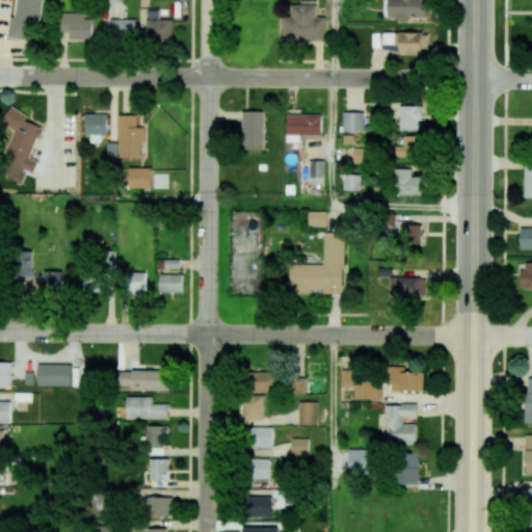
[(7,37),(36,41),(41,0),(17,0),(15,17),(9,17),(7,37)]
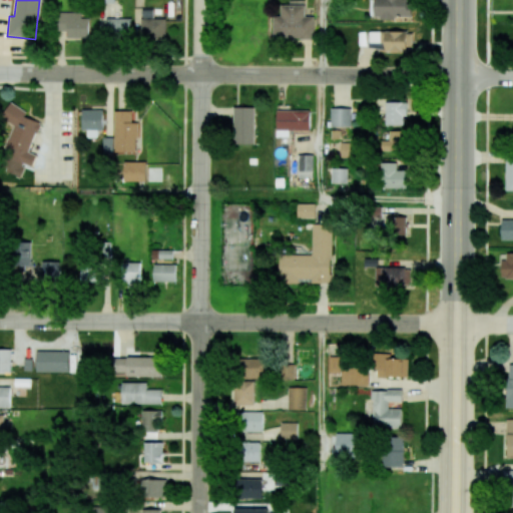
[(412,18),(412,0),(375,0),(375,18),(412,18)]
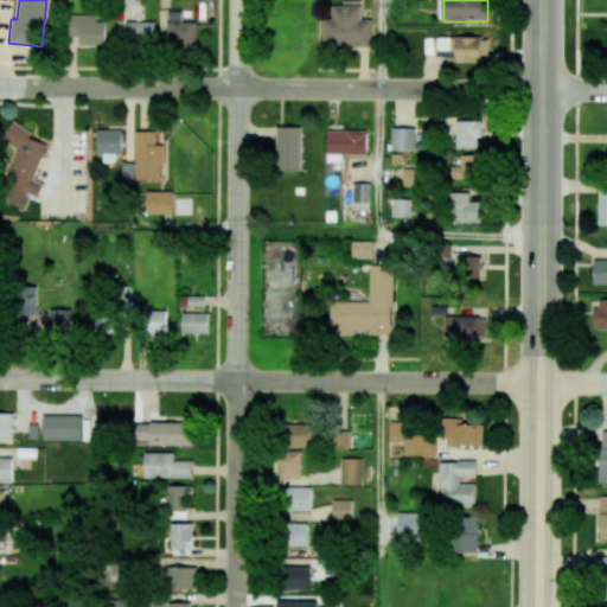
[(323,19),(324,45),(372,44),(371,19),(360,19),(360,6),(332,6),(332,19),(323,19)]
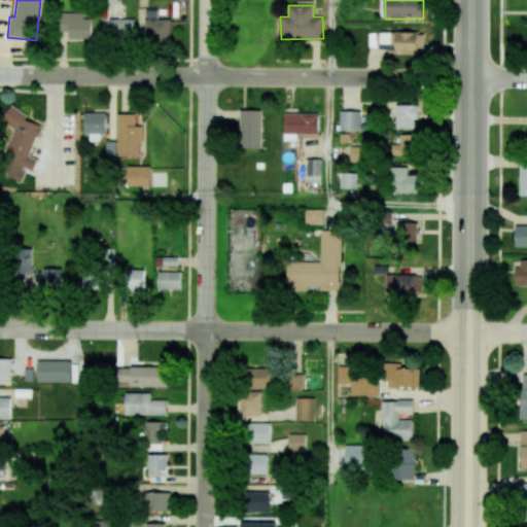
[(83,12),(58,13),(58,32),(68,31),(68,40),(92,39),(91,19),(83,19),(83,12)]
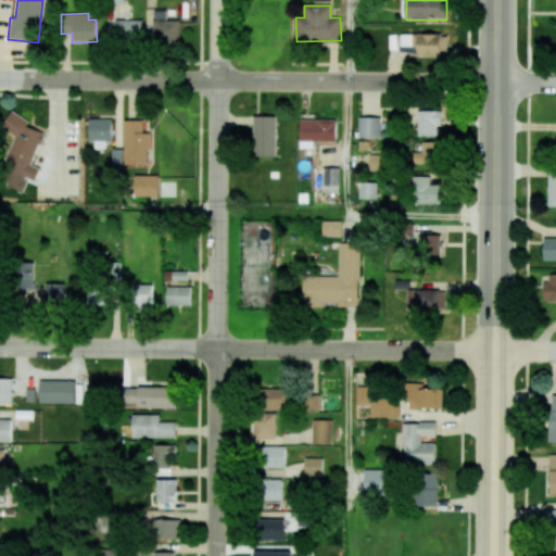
[(142,20),(115,20),(115,39),(141,39),(142,20)]
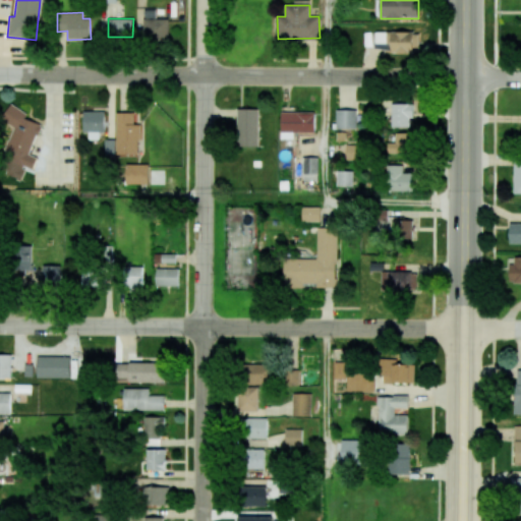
[(142,19),(143,39),(169,39),(168,18),(142,19)]
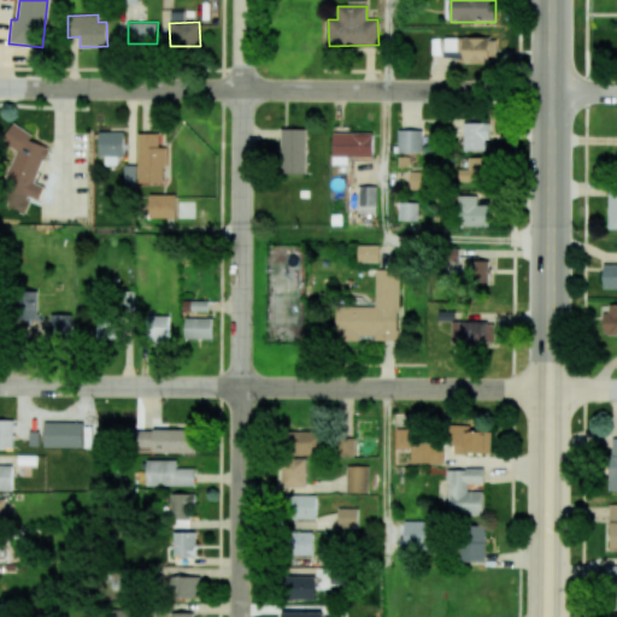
[(497,39),(445,37),(444,60),(497,62),(497,39)]
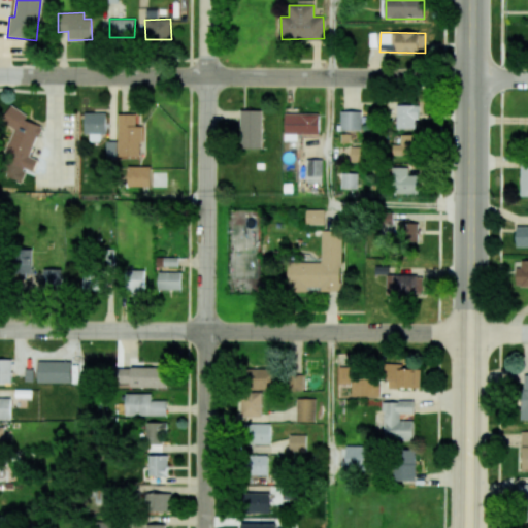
[(397,105),(397,129),(419,129),(418,105),(397,105)]
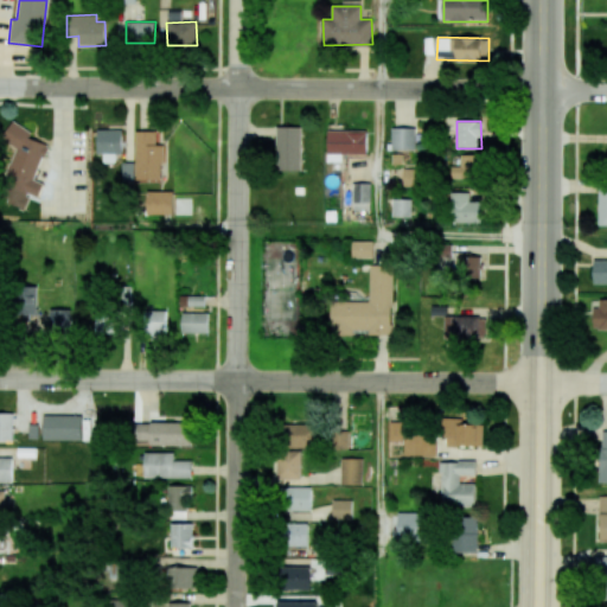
[(49,145),(30,139),(32,129),(10,122),(4,144),(18,147),(6,187),(34,196),(49,145)]
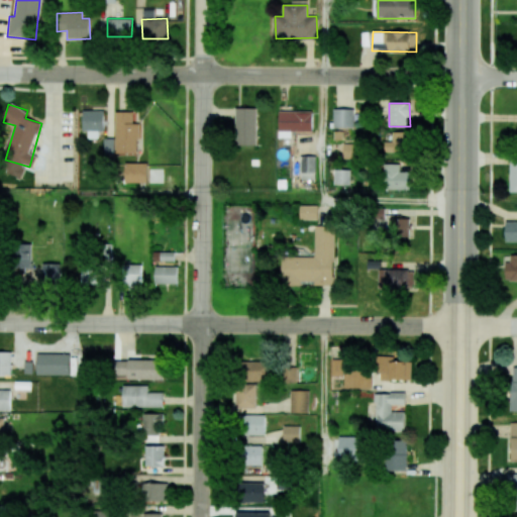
[(256,108),(236,108),(235,145),(256,145),(256,108)]
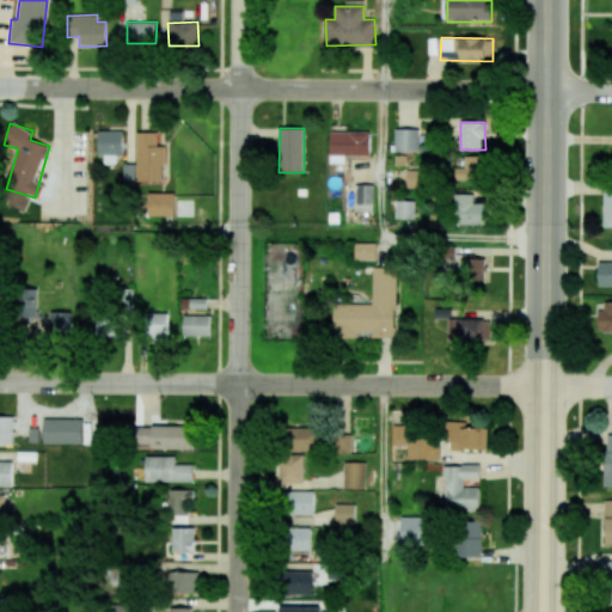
[(395,151),(418,152),(420,129),(396,128),(395,151)]
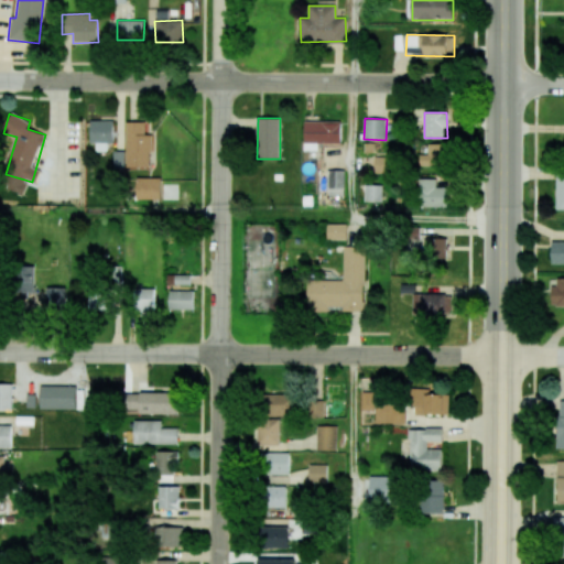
[(317,143),(340,143),(340,121),(304,120),(304,150),(317,150),(317,143)]
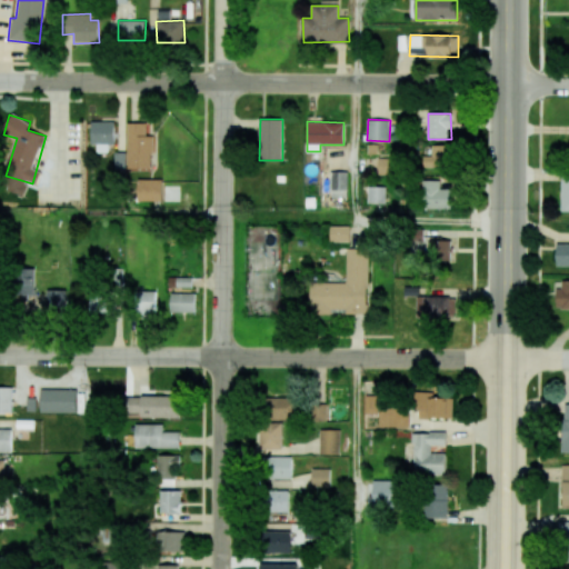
[(113,122),(92,122),(92,151),(112,151),(113,122)]
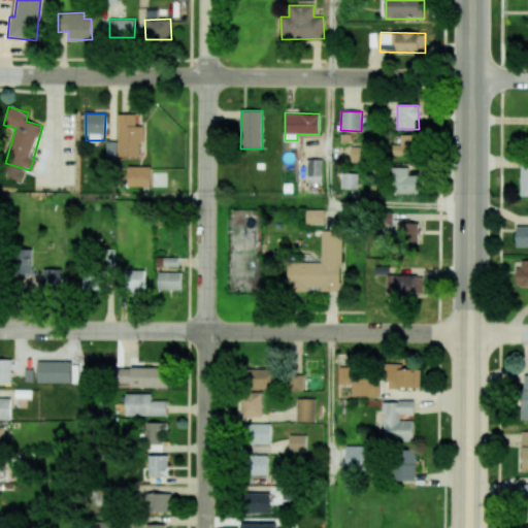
[(118,157),(141,157),(141,126),(136,126),(136,113),(119,113),(118,157)]
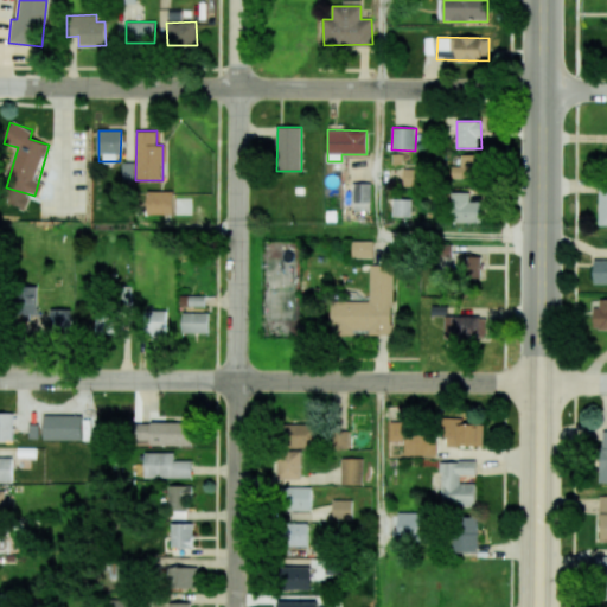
[(452,178),(484,178),(483,154),(461,155),(461,166),(452,166),(452,178)]
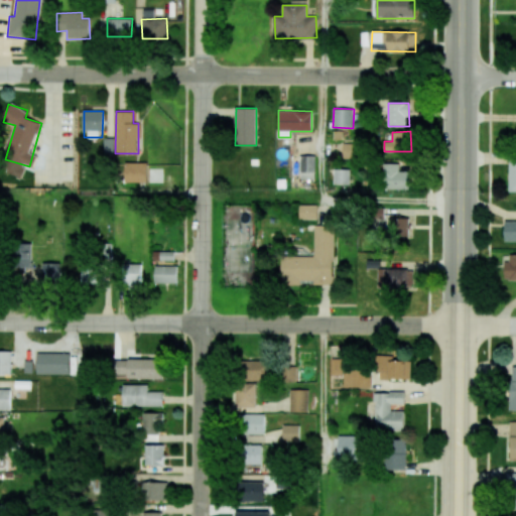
[(358,143),(343,143),(343,158),(358,158),(358,143)]
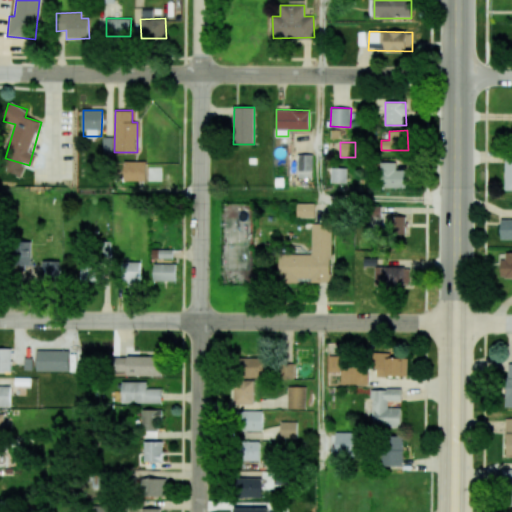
[(313,154),(298,154),(297,177),(313,177),(313,154)]
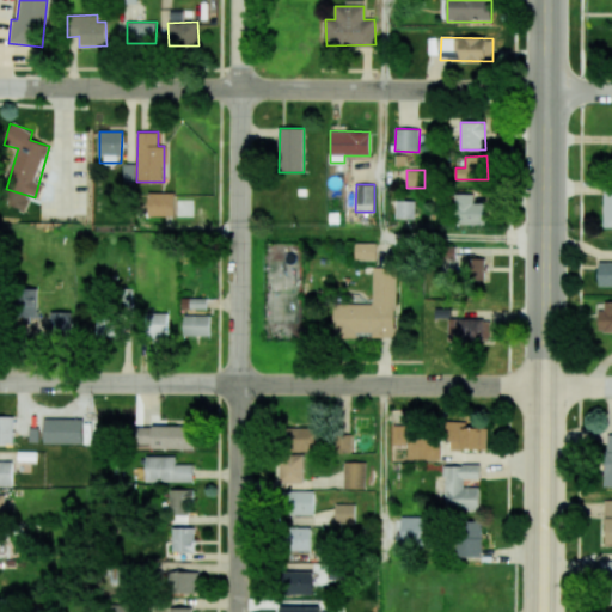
[(148,216),(175,215),(175,193),(148,193),(148,216)]
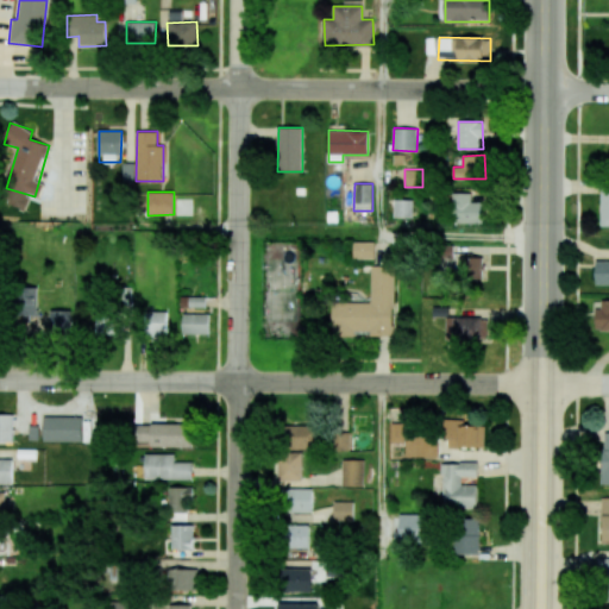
[(483,223),(483,201),(471,202),(471,193),(451,193),(451,224),(483,223)]
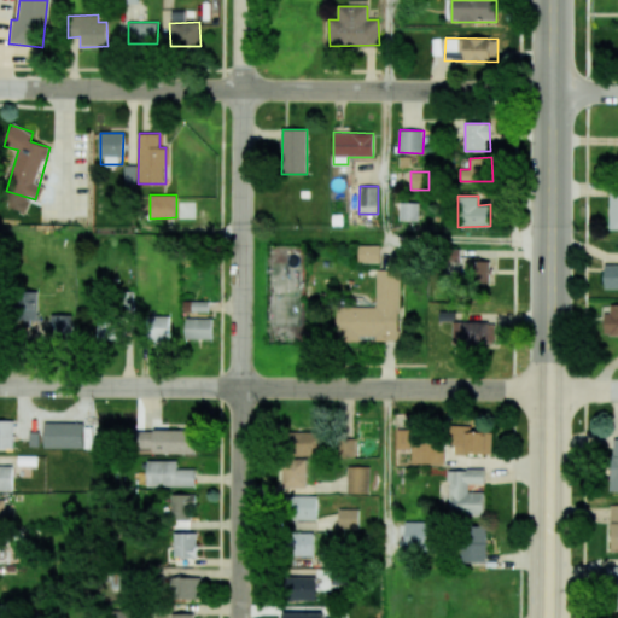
[(400,220),(418,220),(419,203),(400,203),(400,220)]
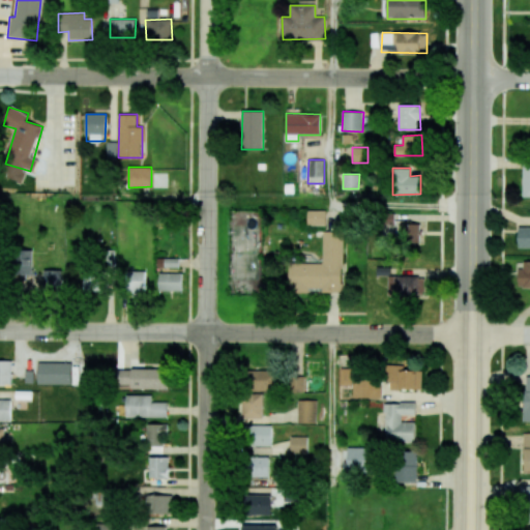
[(306,225),(326,226),(327,210),(307,210),(306,225)]
